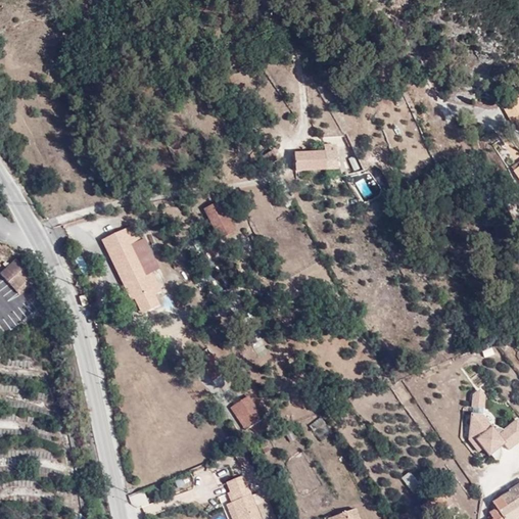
[(518,94),(503,104),(512,120),(518,115),(518,94)]
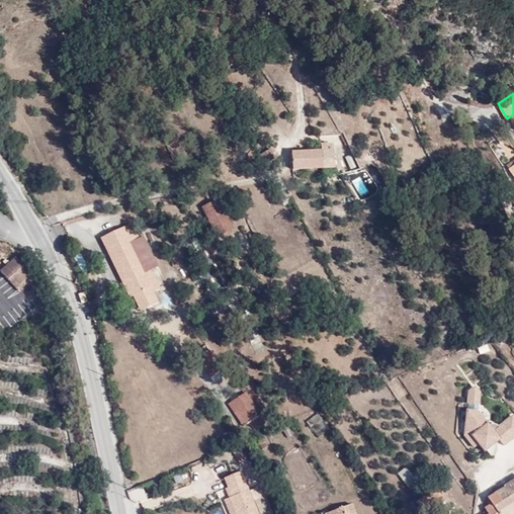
[(303,152),(316,151),(315,144),(302,145),(303,152)]
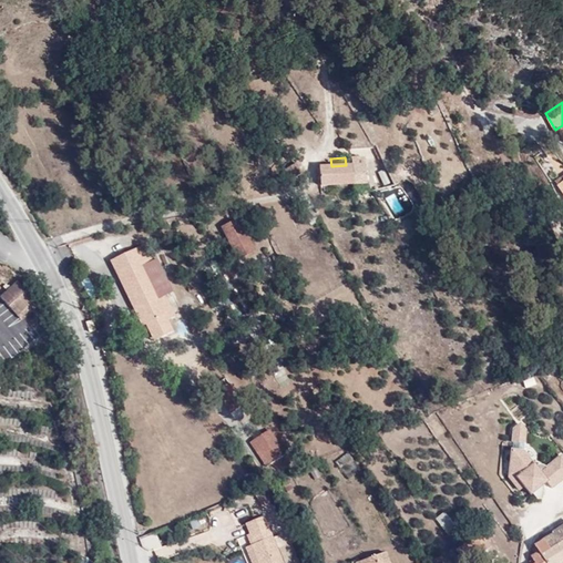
[(290,180),(300,173),(295,162),(284,169),(290,180)]
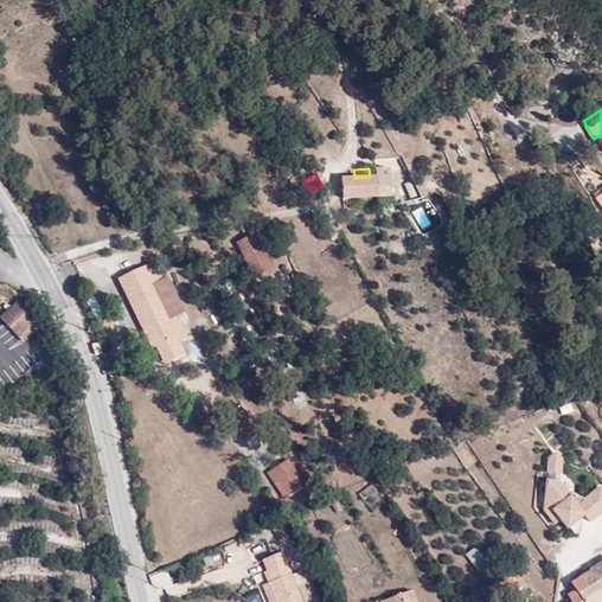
[(380,196),(378,175),(370,177),(354,178),(356,198),(380,196)]
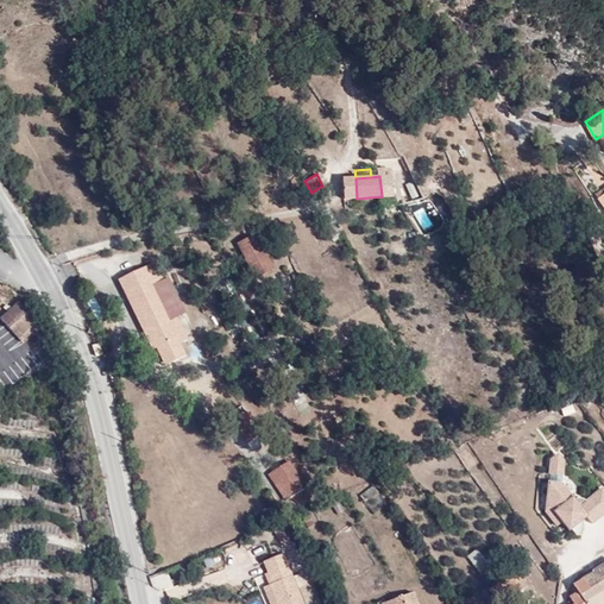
[(382,196),(392,195),(391,176),(379,176),(382,196)]
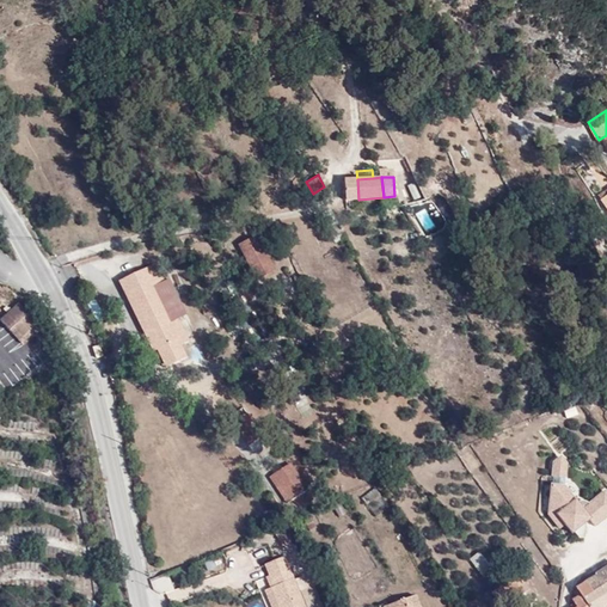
[(347,201),(359,200),(357,179),(345,181),(347,201)]
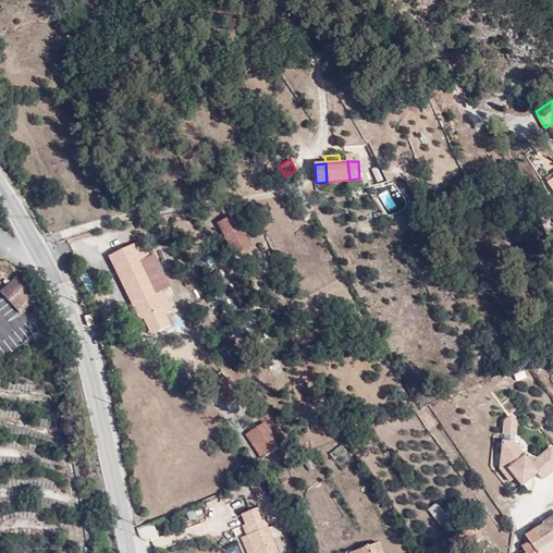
[(377,163),(369,167),(377,179),(383,175),(377,163)]
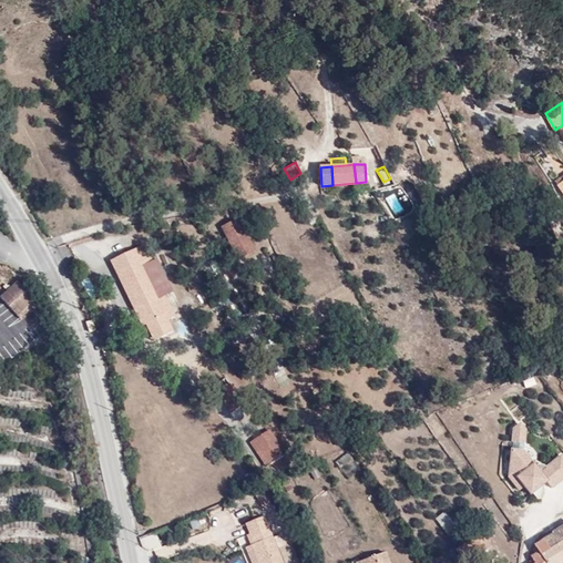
[(390,188),(380,194),(389,212),(400,205),(390,188)]
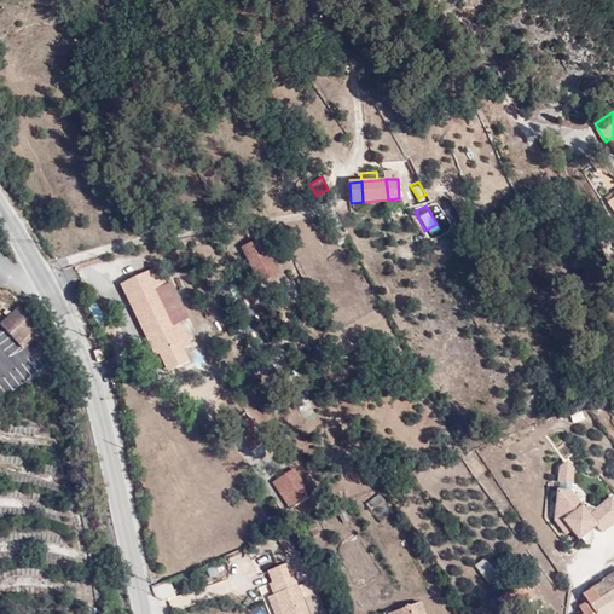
[(336,214),(326,221),(342,243),(349,238),(336,214)]
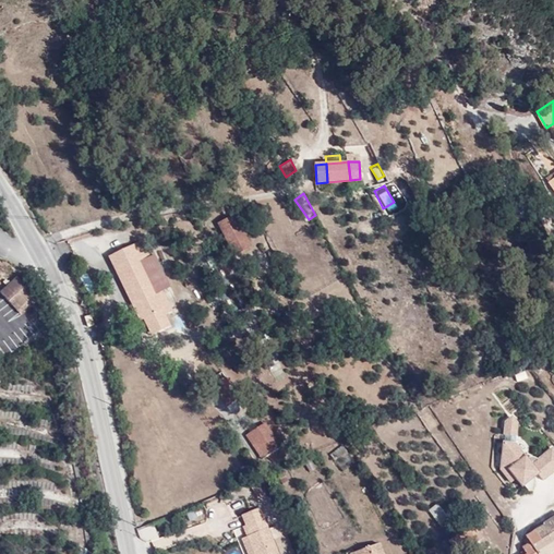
[(233,255),(247,247),(231,221),(218,229),(233,255)]
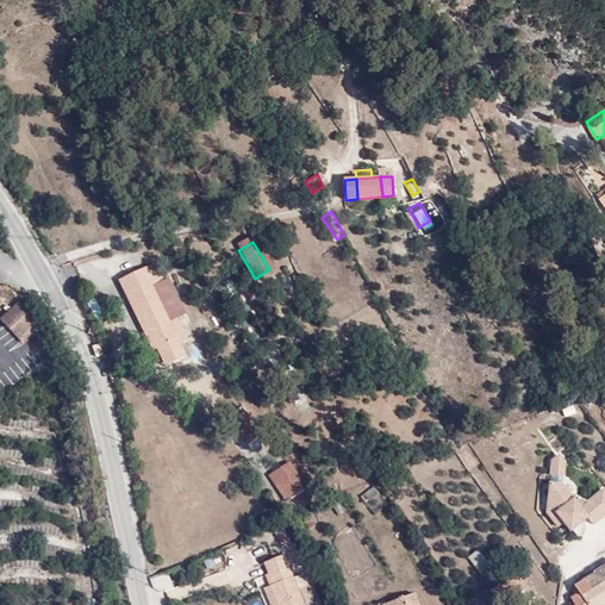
[(273,276),(269,269),(255,279),(259,285),(273,276)]
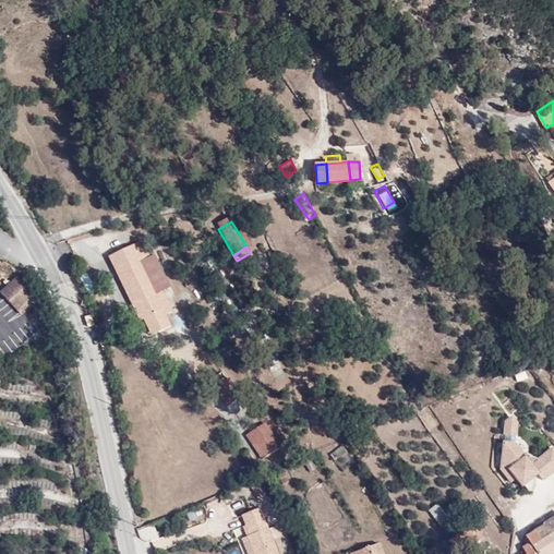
[(140,248),(131,253),(141,269),(149,265),(140,248)]
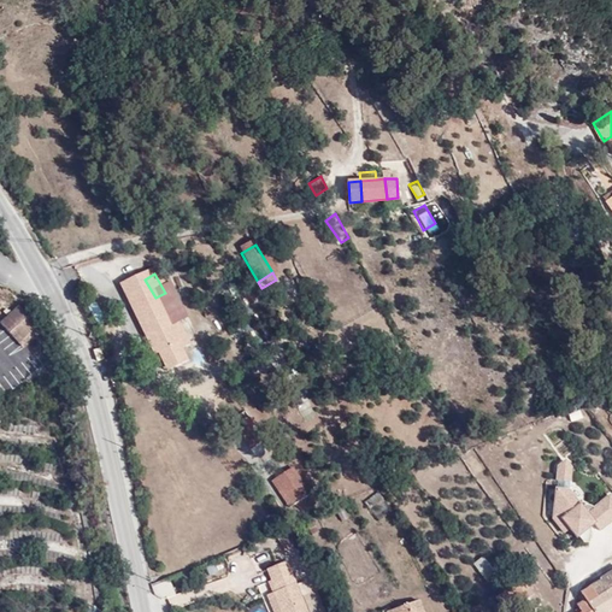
[(156,298),(145,280),(130,287),(140,306),(134,310),(163,362),(170,358),(180,374),(192,366),(183,352),(192,347),(187,339),(180,345),(172,334),(182,328),(189,324),(170,290),(165,293),(156,298)]
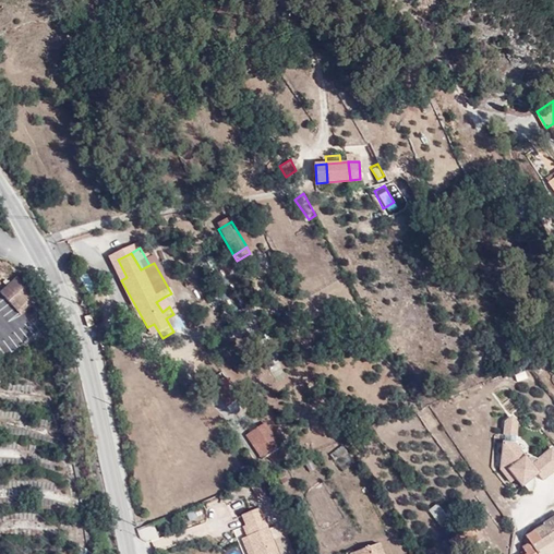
[(127,277),(118,260),(108,265),(117,282),(121,280),(127,277)]
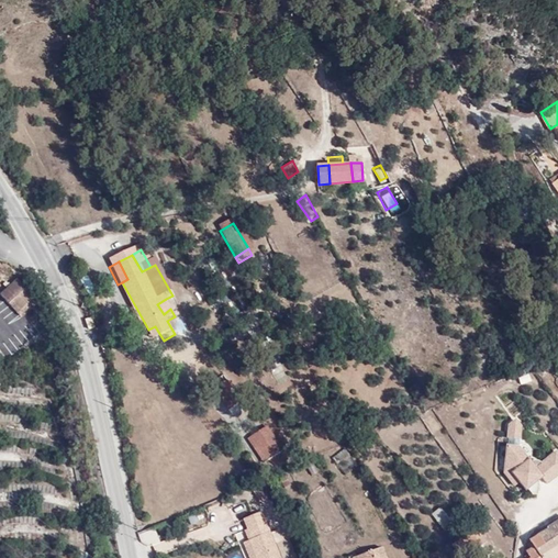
[(76,272),(86,291),(93,287),(85,269),(76,272)]
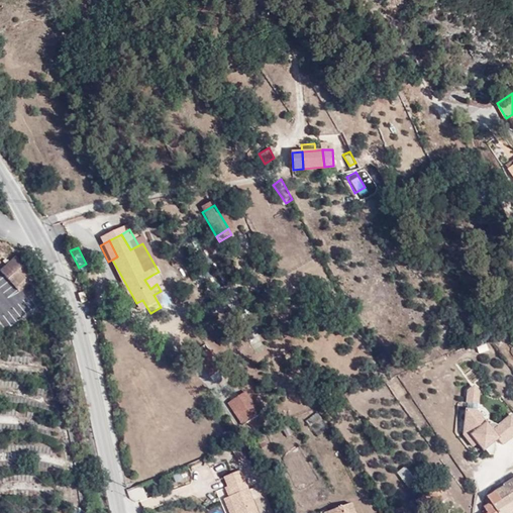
[(0,271),(5,277),(7,274),(16,281),(24,273),(26,270),(9,253),(0,263),(0,271)]
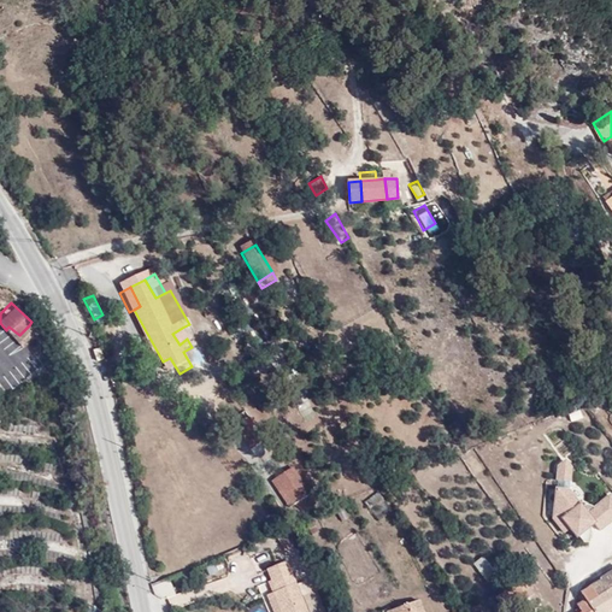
[(9,327),(6,330),(21,342),(34,329),(29,325),(19,335),(9,327)]
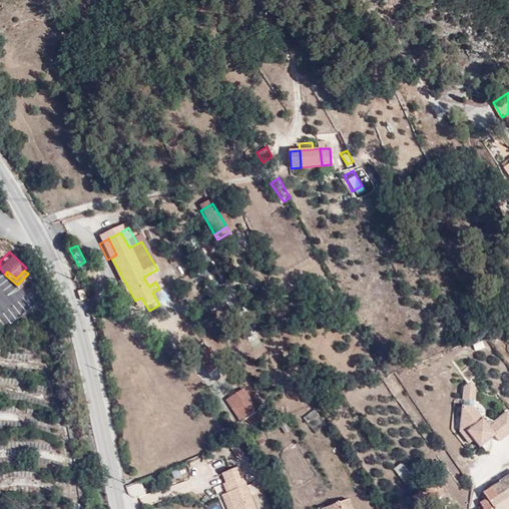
[(155,282),(151,273),(143,278),(149,287),(155,282)]
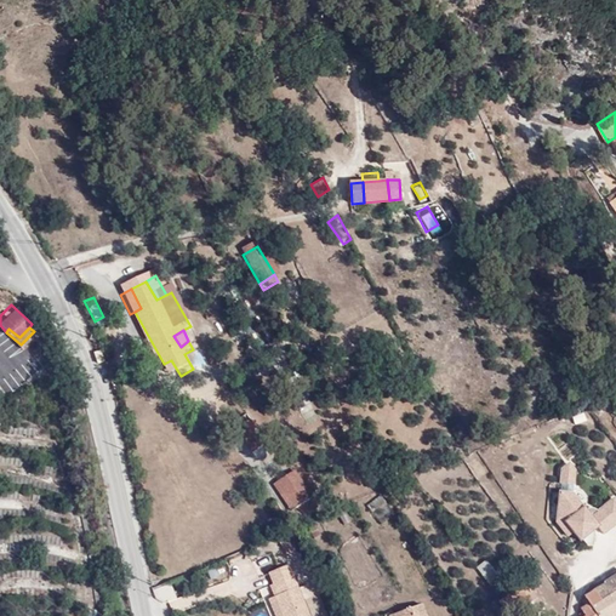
[(171,360),(164,364),(174,380),(181,376),(171,360)]
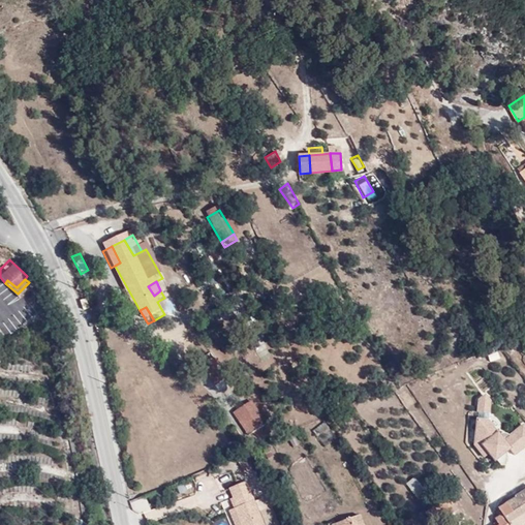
[(223,366),(212,374),(222,389),(234,379),(223,366)]
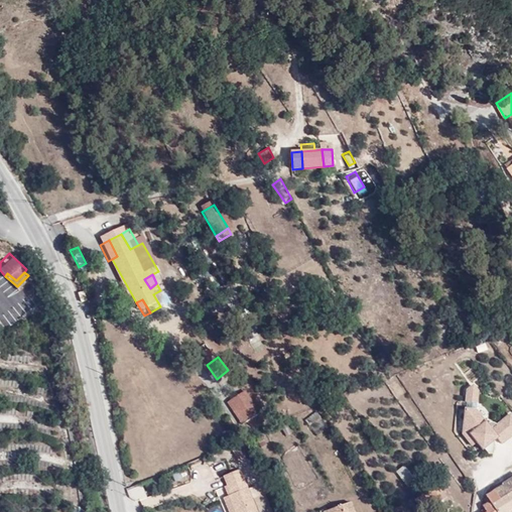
[(460,397),(473,396),(472,380),(459,381),(460,397)]
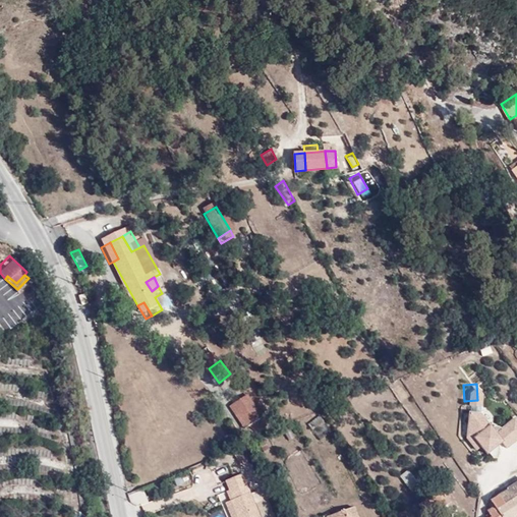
[(254,396),(242,406),(257,427),(271,417),(254,396)]
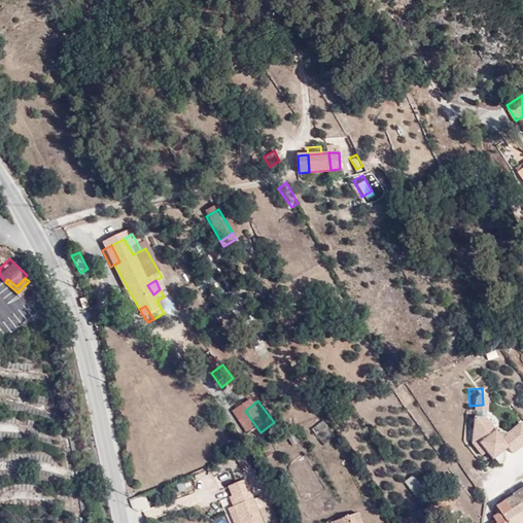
[(507,448),(522,437),(522,424),(517,416),(495,430),(479,407),(460,419),(478,444),(479,443),(486,453),(502,442),(507,448)]
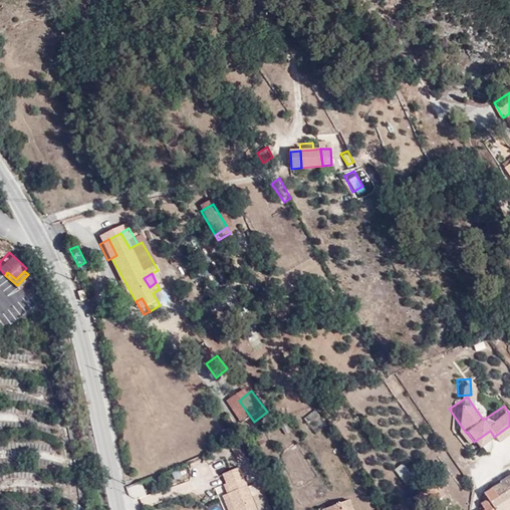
[(319,407),(308,414),(311,420),(323,413),(319,407)]
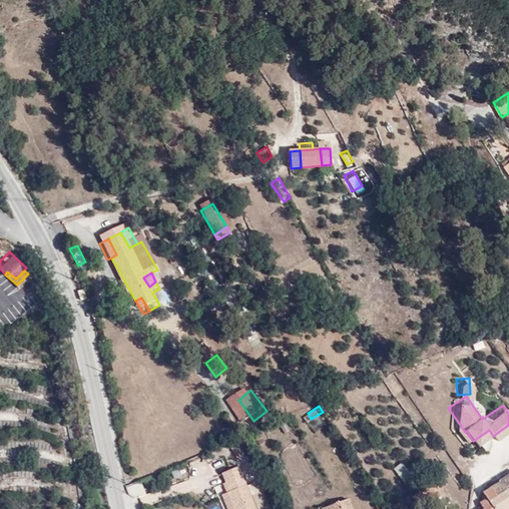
[(168,473),(181,468),(179,462),(166,467),(168,473)]
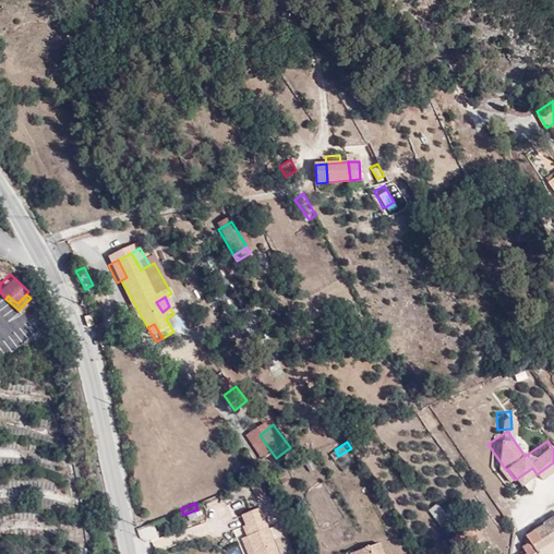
[(448,503),(438,509),(452,527),(460,520),(448,503)]
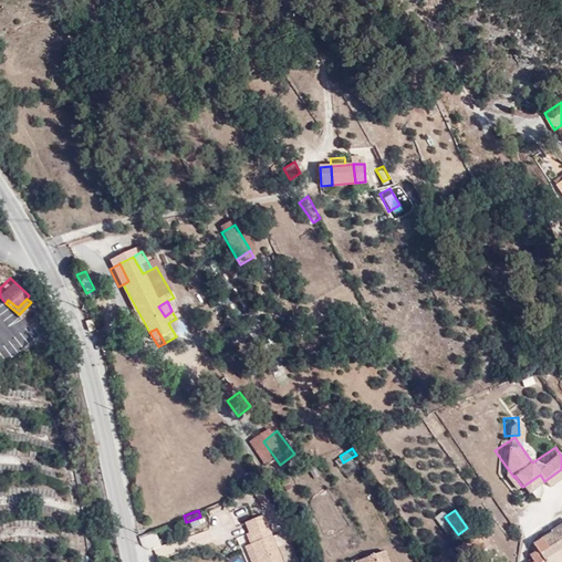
[(249,543),(257,561),(279,561),(281,561),(291,558),(284,541),(274,545),(260,514),(243,522),(252,542),(249,543)]
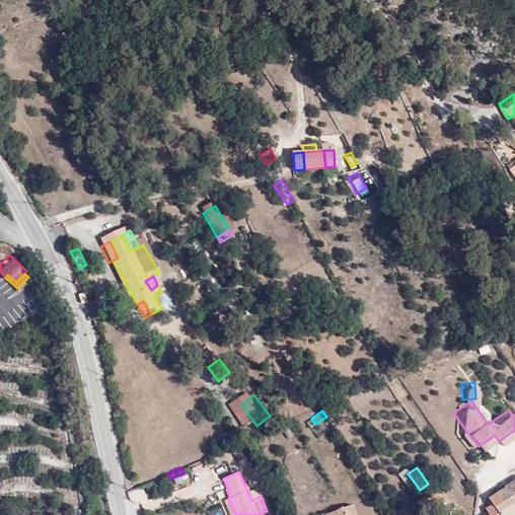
[(514,479),(500,490),(507,500),(514,494),(514,479)]
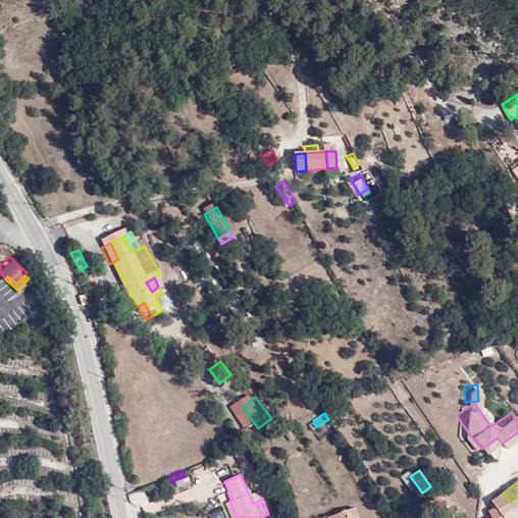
[(125,488),(128,501),(142,497),(139,484),(125,488)]
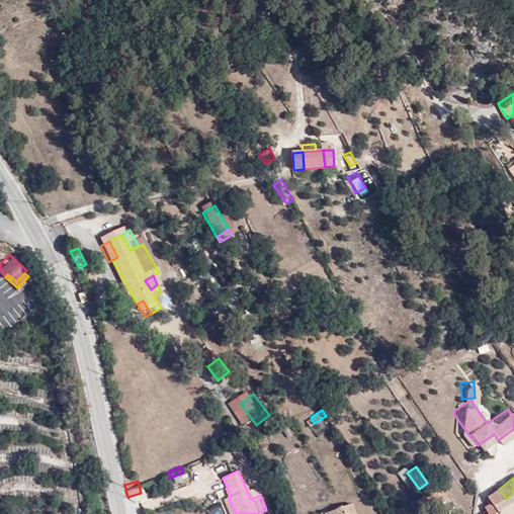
[(513,513),(513,509),(506,499),(499,489),(491,495),(489,505),(491,509),(489,509),(492,513),(491,513),(513,513)]
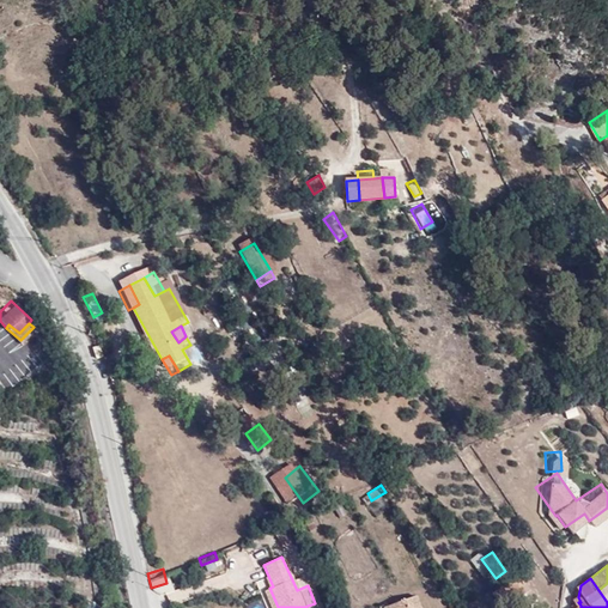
[(271,607),(278,607),(269,588),(263,590),(271,607)]
